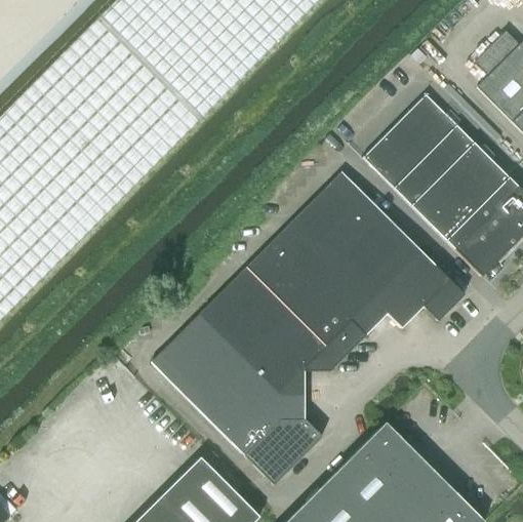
[(0,320),(202,117),(203,117),(318,0),(115,0),(103,13),(97,17),(0,115),(0,320)]
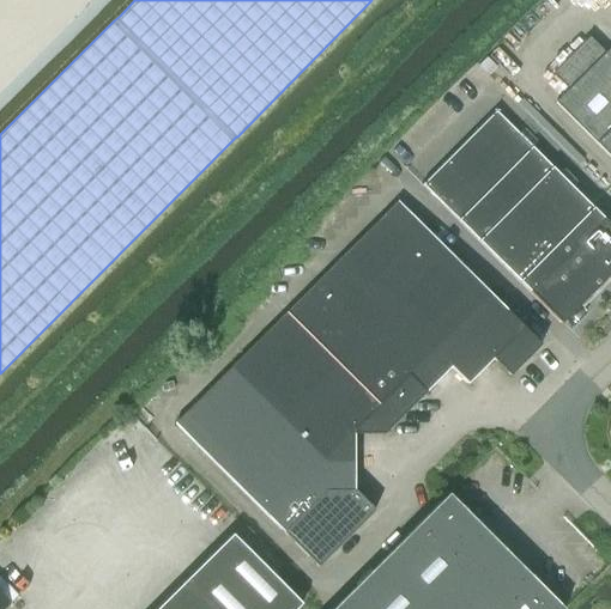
[(610,44),(557,99),(610,153),(610,44)]
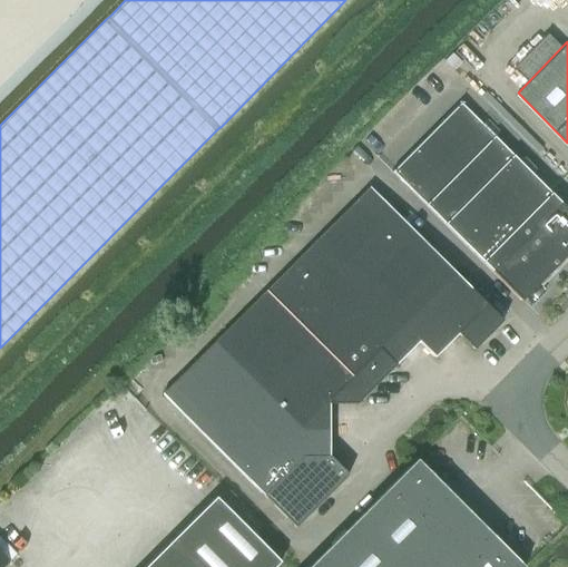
[(393,169),(524,299),(567,253),(567,205),(462,100),(393,169)]
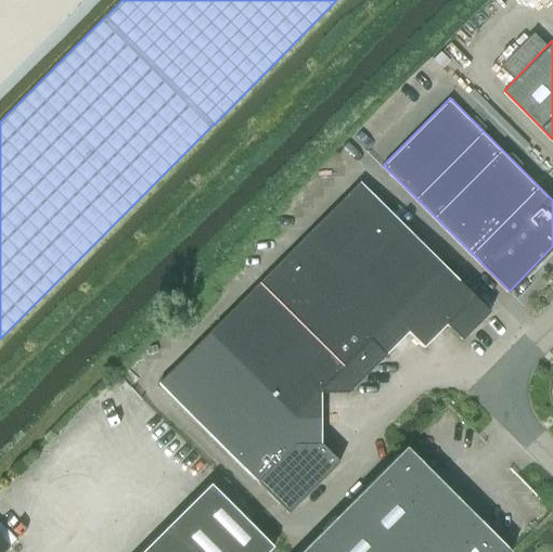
[(463,337),(491,309),(362,180),(311,231),(409,330),(424,345),(447,322),(463,337)]
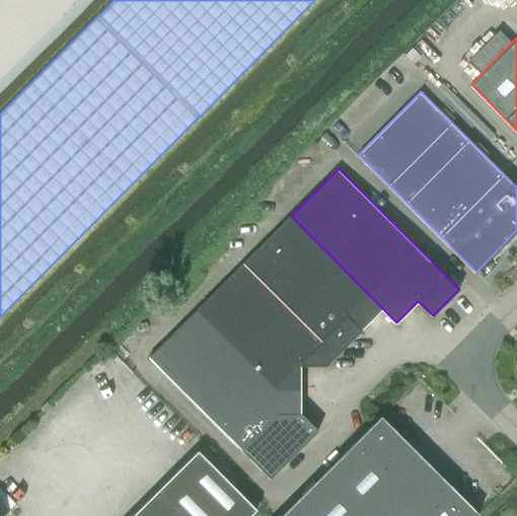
[(291,216),(263,244),(244,263),(336,355),(382,308),(291,216)]
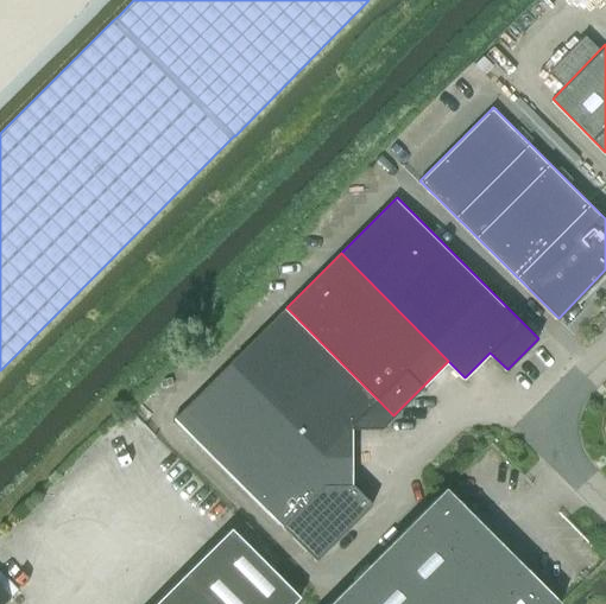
[(382,427),(393,415),(286,307),(231,363),(323,455),(352,456),(352,427),(382,427)]
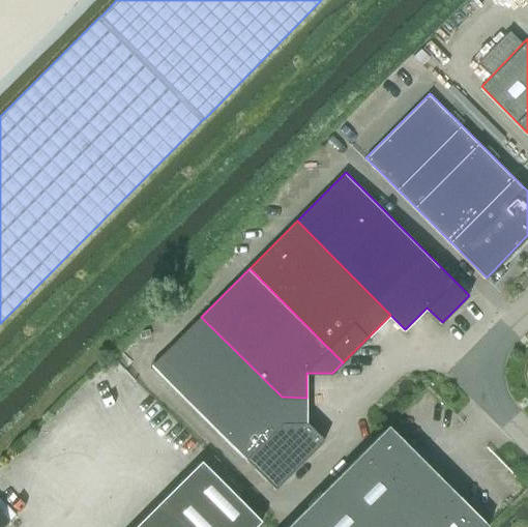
[(153,364),(266,478),(275,488),(325,439),(308,421),(306,421),(306,398),(282,397),(201,317),(153,364)]
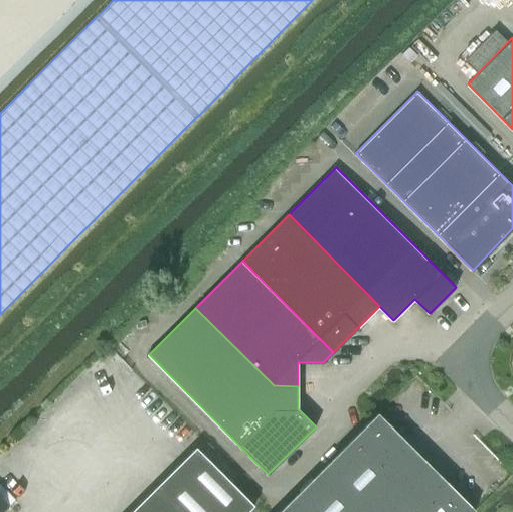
[(374,511),(426,461),(378,412),(278,511),(374,511)]
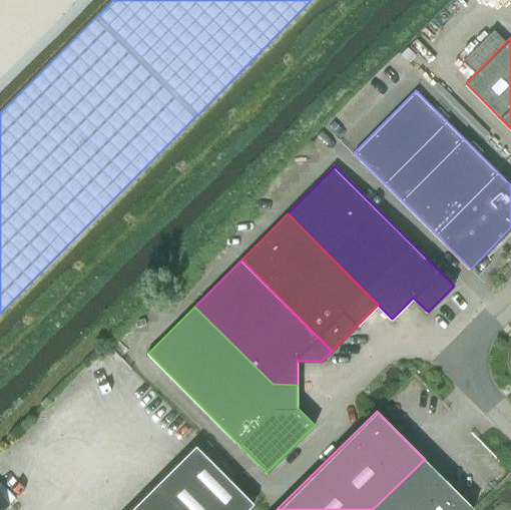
[(153,487),(176,509),(245,509),(253,503),(195,445),(153,487)]
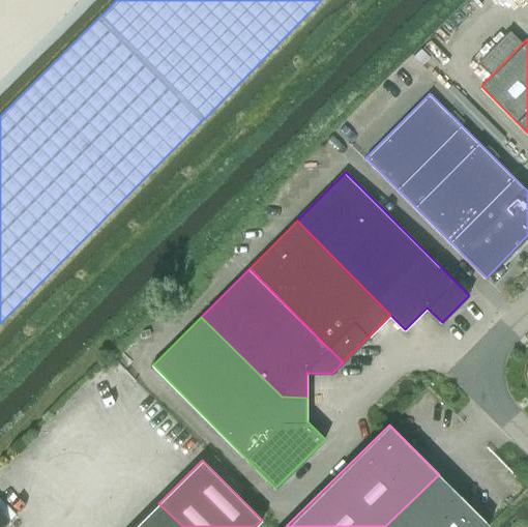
[(439,474),(385,526),(485,526),(489,524),(439,474)]
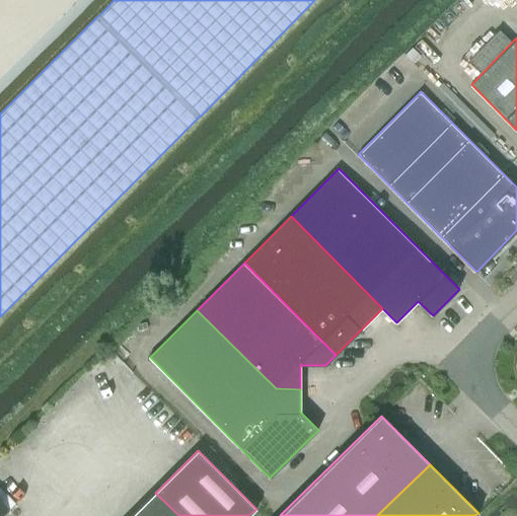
[(178,515),(155,493),(131,515),(178,515)]
